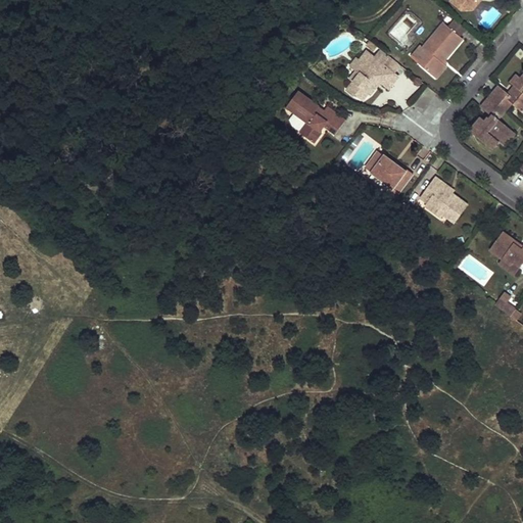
[(459,0),(450,0),(461,8),(459,0)]
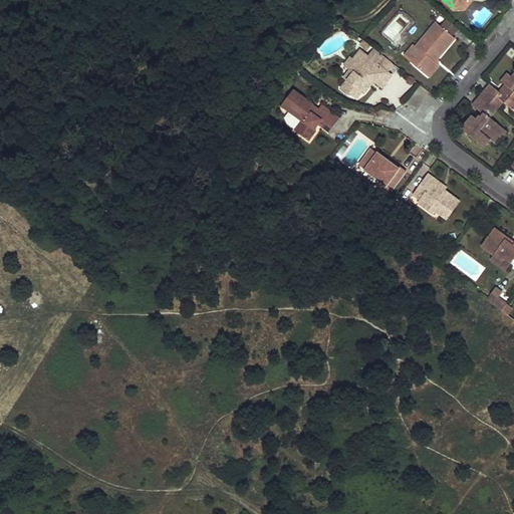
[(451,0),(453,8),(464,7),(469,1),(468,0),(451,0)]
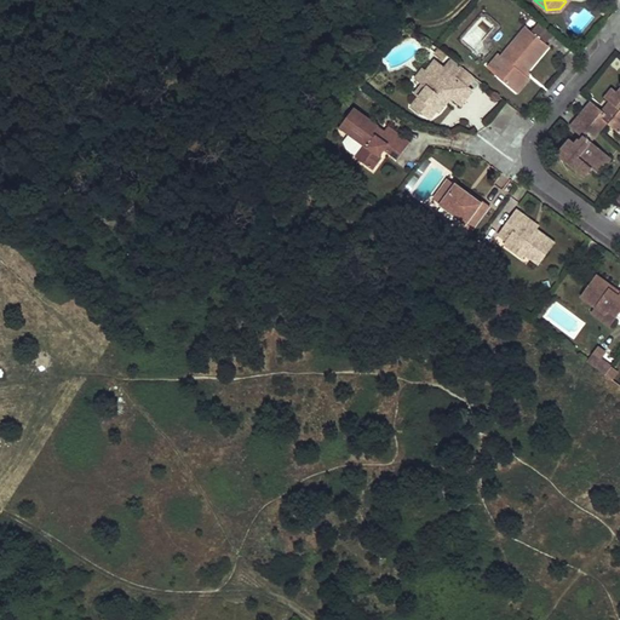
[(584,9),(568,27),(579,35),(593,16),(584,9)]
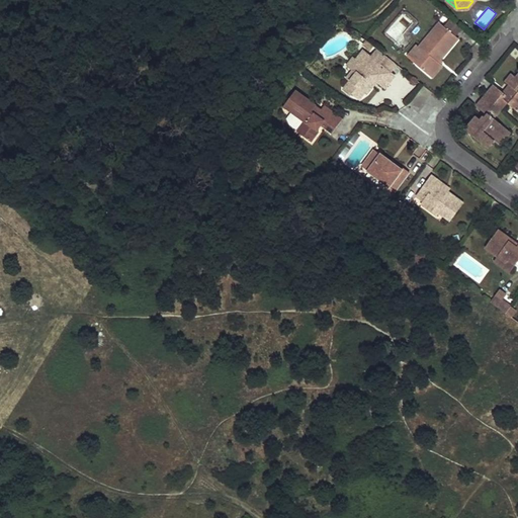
[(438,21),(419,45),(423,49),(413,61),(429,75),(440,63),(437,60),(456,36),(438,21)]
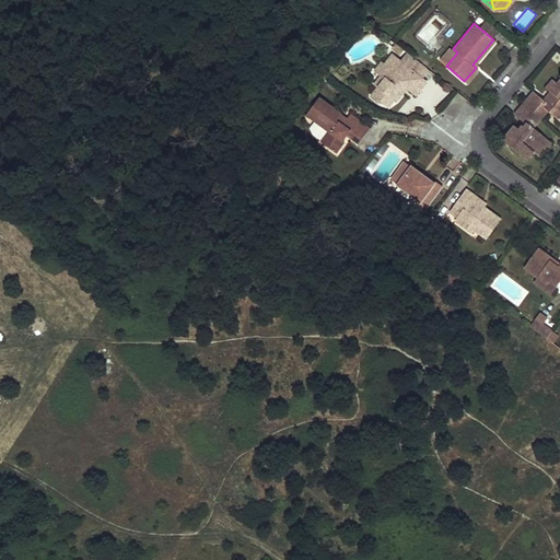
[(406,53),(399,61),(407,68),(415,58),(406,53)]
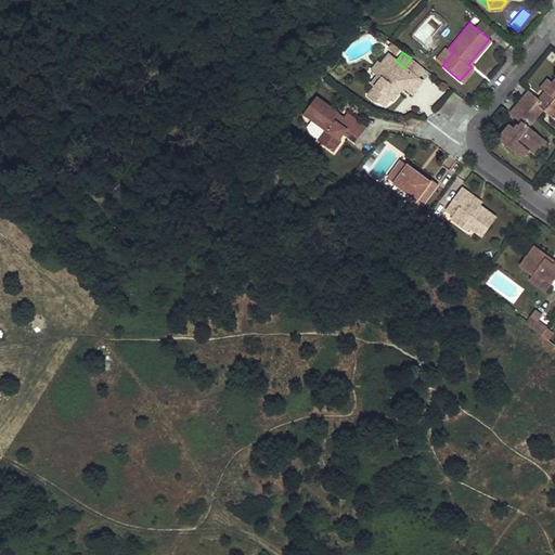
[(371,85),(364,94),(372,101),(374,100),(382,106),(388,99),(390,100),(395,94),(391,91),(395,88),(391,86),(395,81),(401,86),(411,93),(421,80),(403,67),(396,61),(386,53),(377,63),(382,65),(375,73),(378,76),(371,85)]
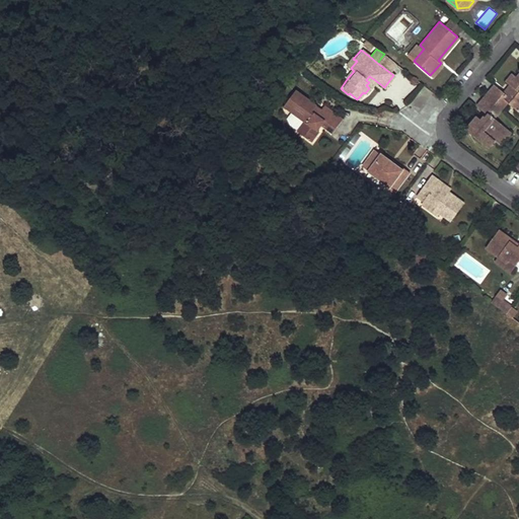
[(357,61),(353,59),(351,57),(345,64),(351,68),(357,61)]
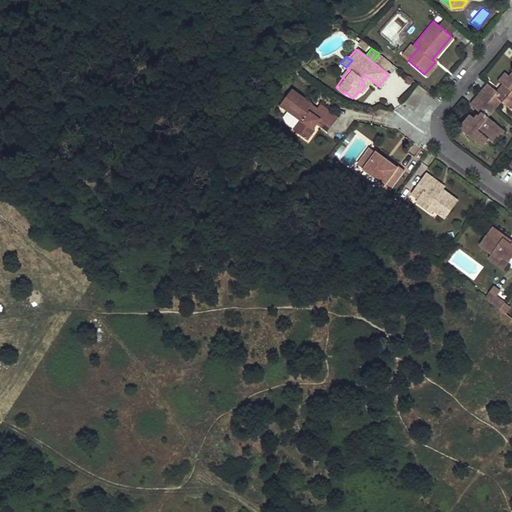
[(346,67),(339,76),(342,78),(349,70),(346,67)]
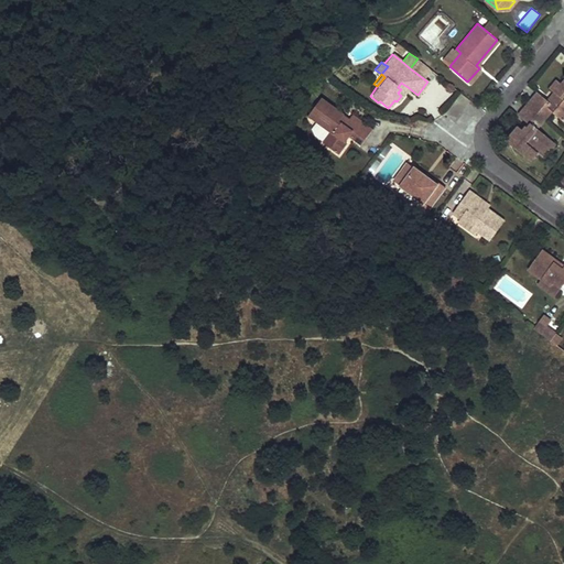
[(563,84),(563,86),(557,82),(551,90),(553,93),(556,95),(549,104),(545,101),(537,94),(529,102),(535,107),(533,110),(530,114),(523,108),(518,116),(531,127),(529,129),(527,128),(523,132),(518,128),(507,141),(525,156),(532,149),(538,154),(550,140),(537,129),(552,111),(563,121),(563,84)]
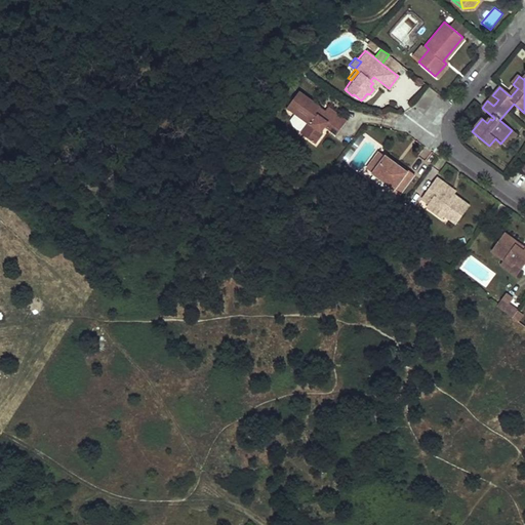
[(373,83),(370,86),(373,89),(379,81),(373,77),(370,81),(373,83)]
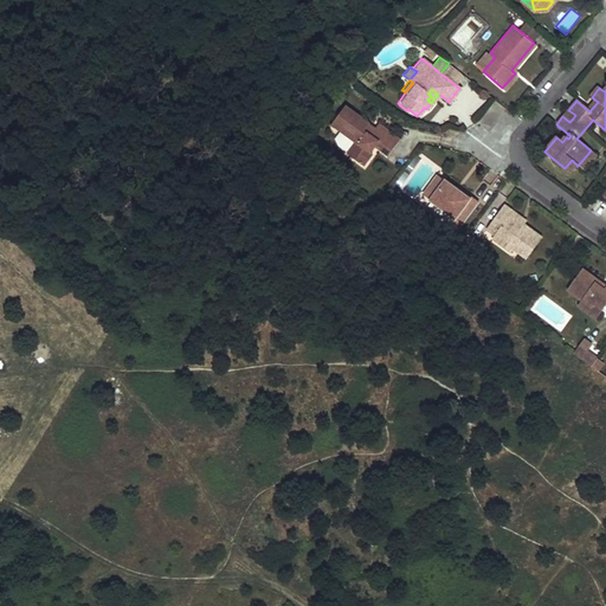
[(598,102),(594,100),(586,109),(590,111),(598,102)]
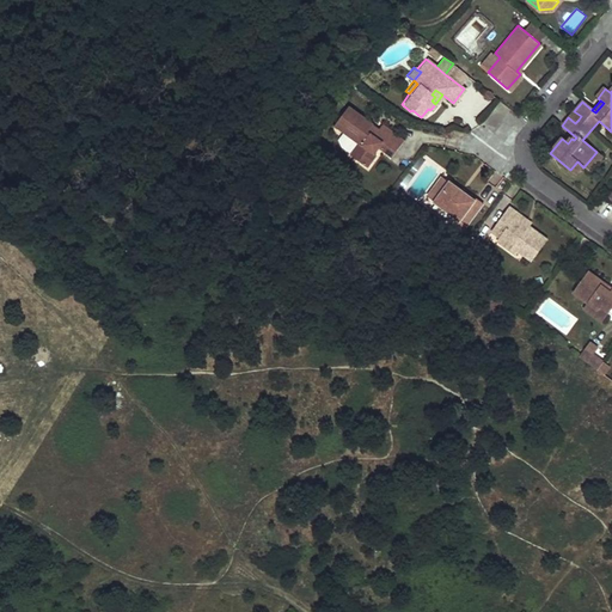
[(347,104),(334,123),(357,141),(349,152),(366,165),(374,153),(373,152),(378,147),(391,157),(404,140),(381,123),(379,127),(373,134),(367,129),(373,123),(347,104)]
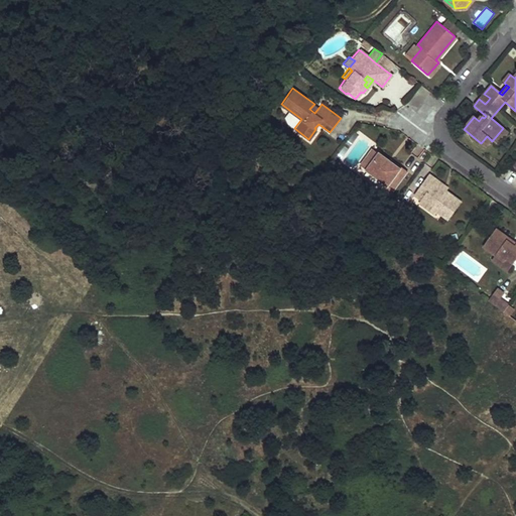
[(319,107),(314,104),(309,109),(314,113),(319,107)]
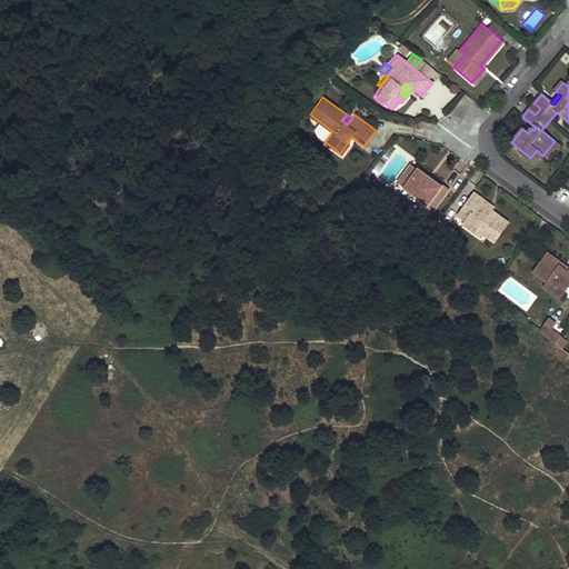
[(559,146),(555,141),(542,156),(548,160),(559,146)]
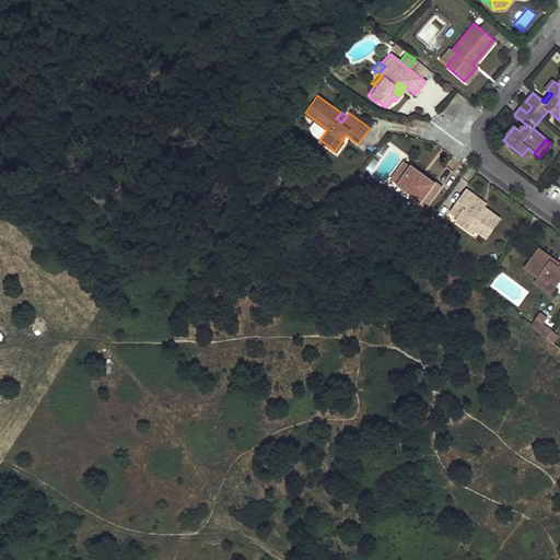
[(534,153),(528,148),(522,155),(527,160),(534,153)]
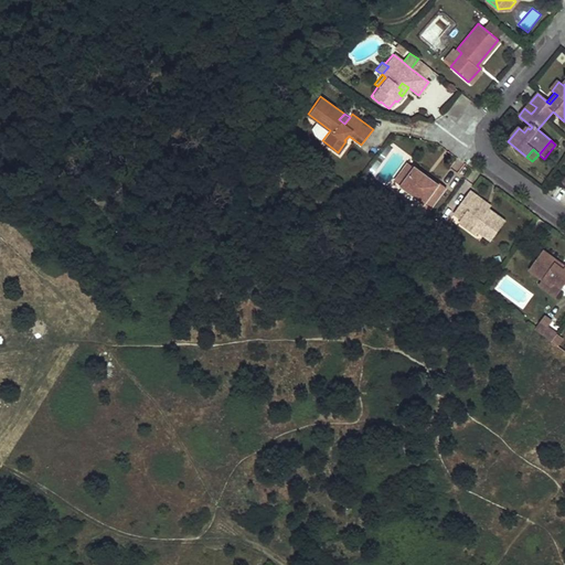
[(400,183),(413,166),(406,160),(393,178),(400,183)]
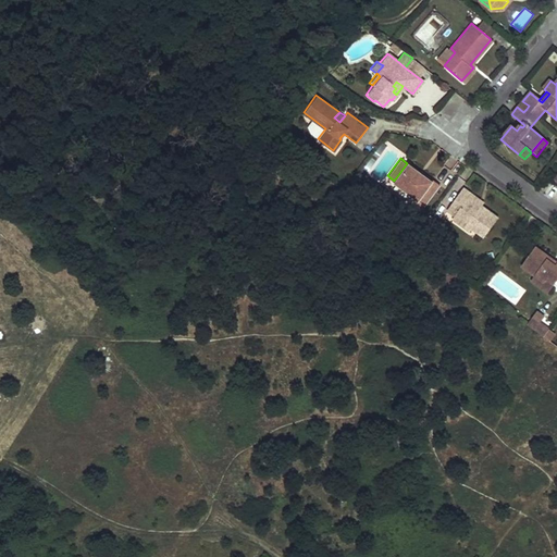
[(407,163),(394,181),(417,198),(410,205),(417,210),(437,183),(431,177),(430,180),(407,163)]
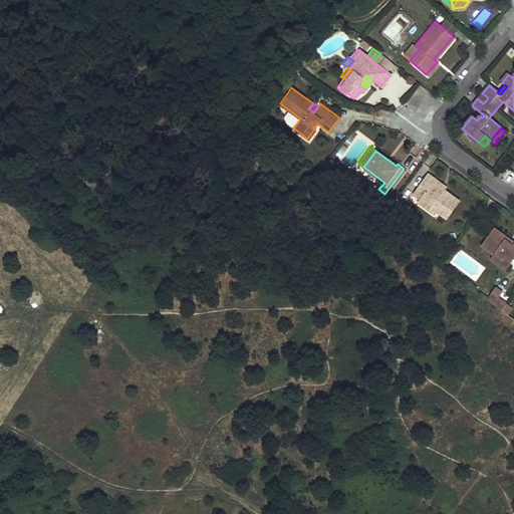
[(426,172),(411,192),(428,205),(434,209),(445,217),(457,200),(443,189),(431,181),(434,178),(426,172)]
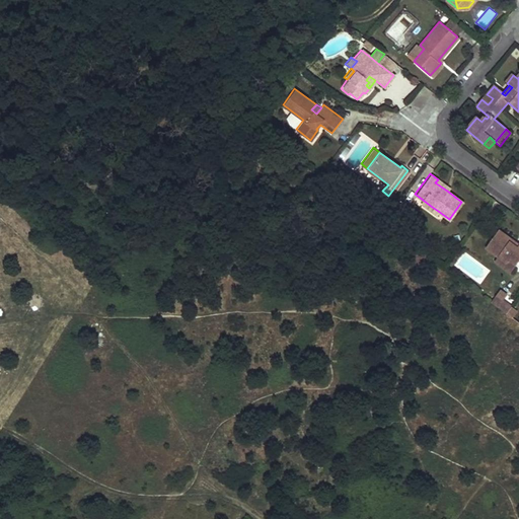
[(435,182),(447,191),(449,188),(438,179),(435,182)]
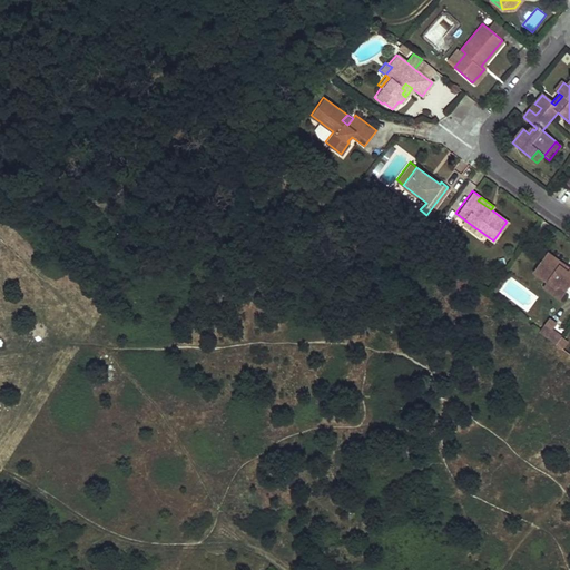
[(436,219),(426,234),(433,239),(444,225),(436,219)]
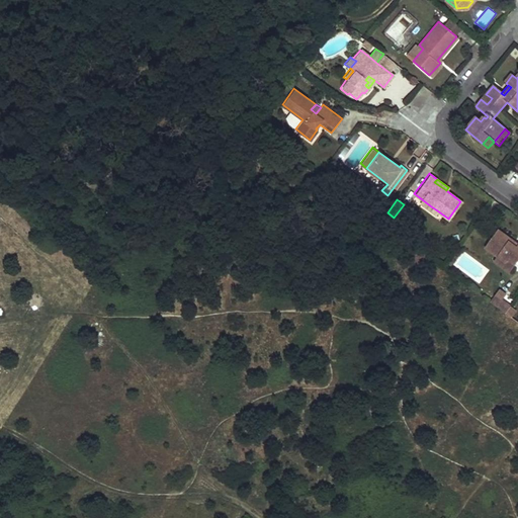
[(387,212),(381,221),(389,226),(394,218),(387,212)]
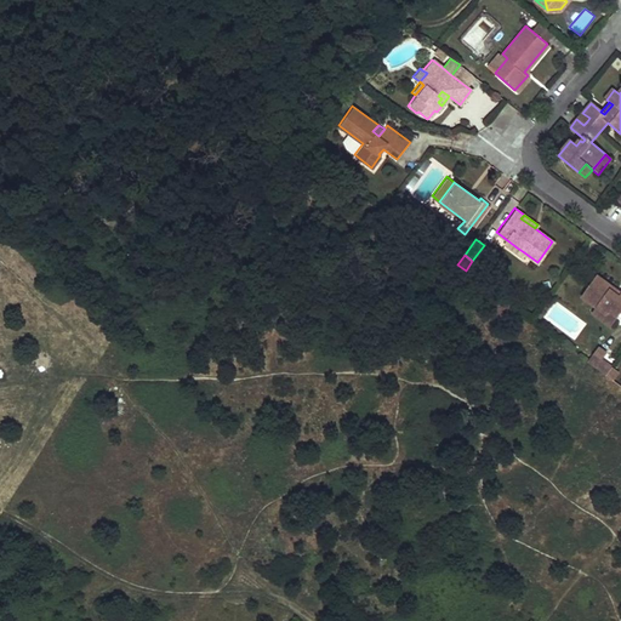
[(594,274),(580,295),(604,313),(608,308),(616,314),(620,309),(620,288),(617,291),(616,295),(607,288),(609,285),(594,274)]
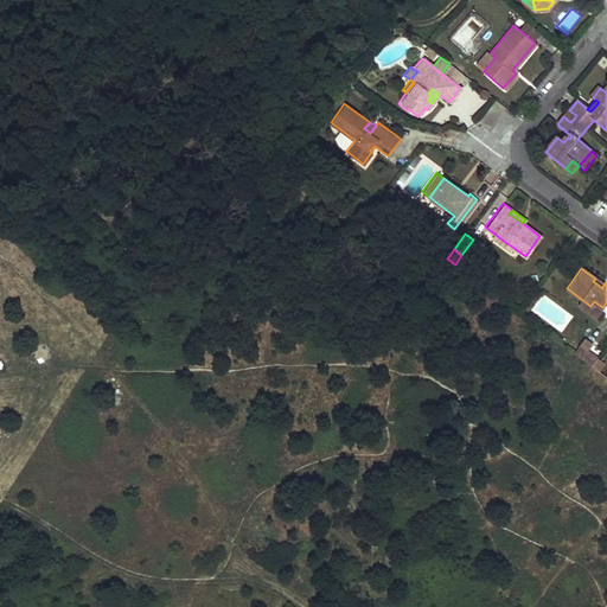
[(594,301),(590,306),(606,319),(606,302),(602,307),(594,301)]
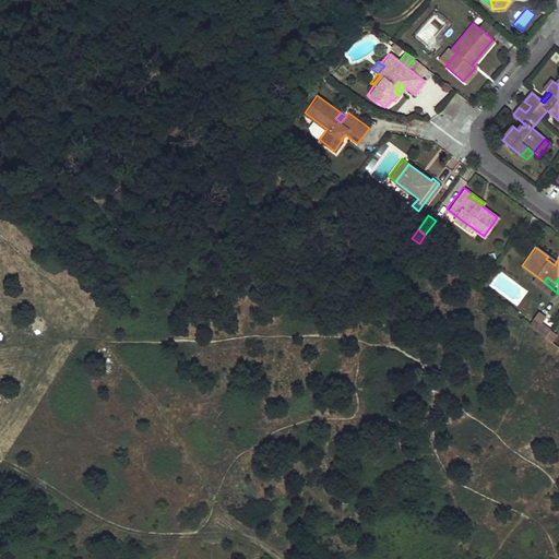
[(548,328),(543,335),(548,340),(554,332),(548,328)]
